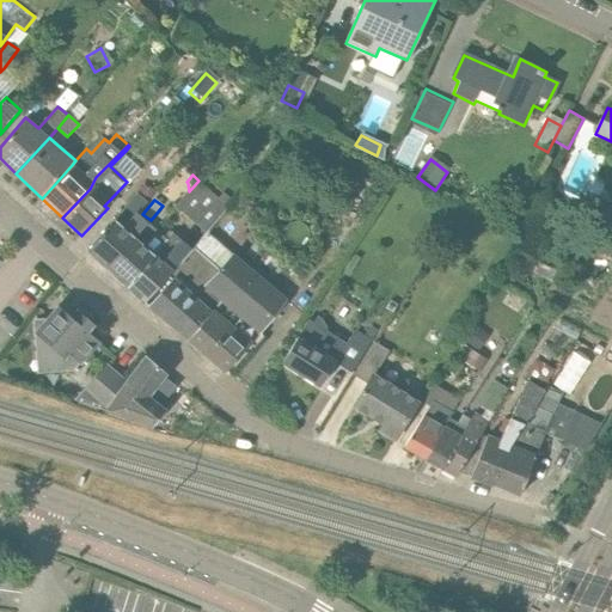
[(106,270),(145,225),(134,215),(136,213),(135,212),(123,227),(116,220),(86,252),(106,270)]
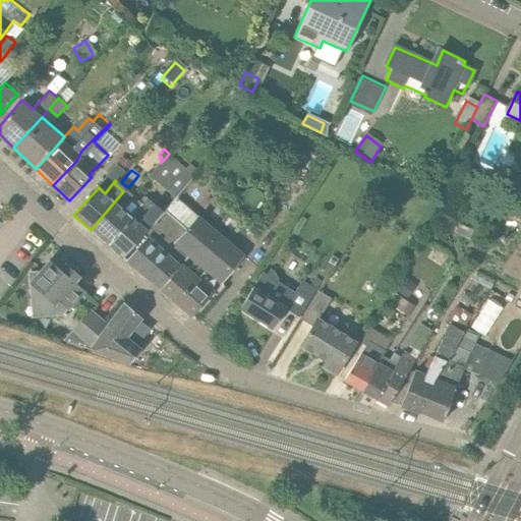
[(109,245),(142,204),(116,181),(114,183),(123,191),(91,230),(109,245)]
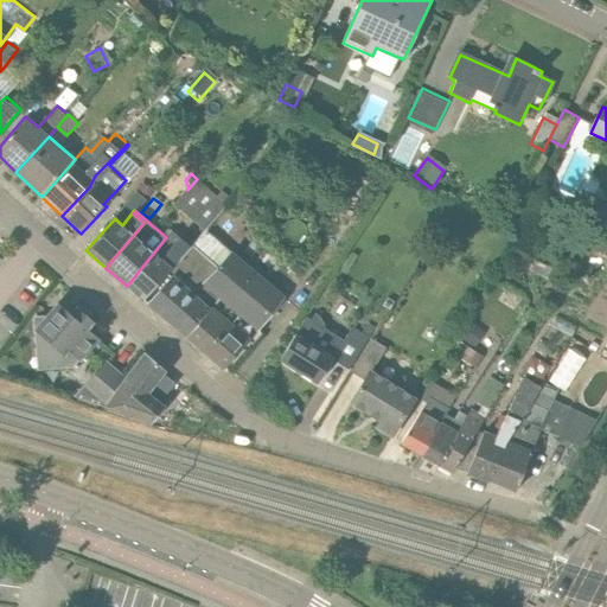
[(144,300),(191,247),(179,237),(172,231),(166,237),(127,286),(144,300)]
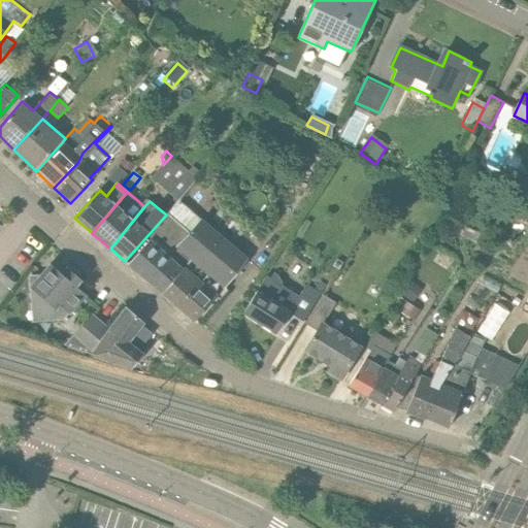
[(305,221),(295,236),(300,240),(311,224),(305,221)]
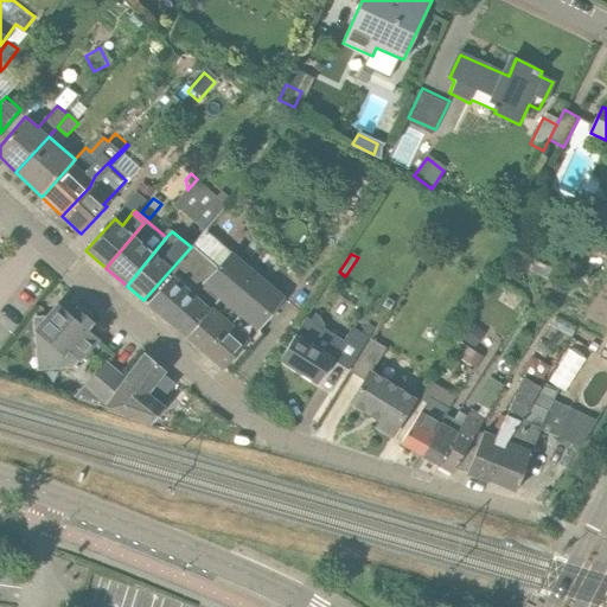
[(254,336),(259,330),(281,300),(228,257),(199,292),(254,336)]
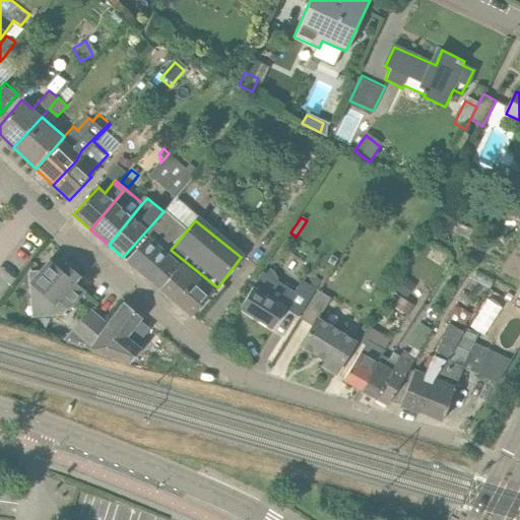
[(159,289),(177,269),(143,241),(126,260),(159,289)]
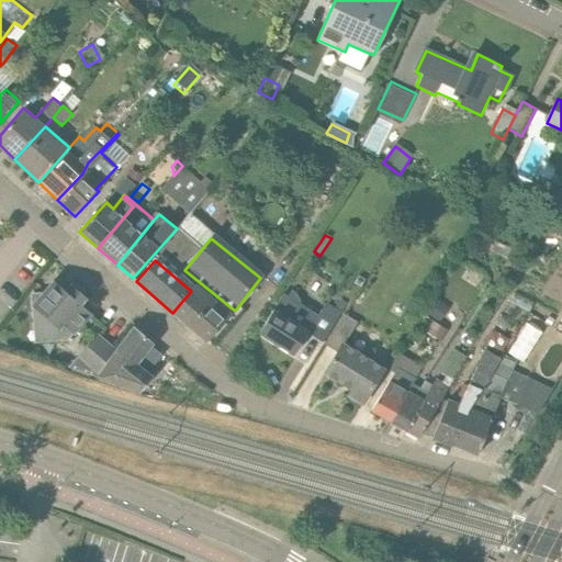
[(60,288),(53,281),(41,296),(34,298),(34,305),(36,332),(53,330),(54,338),(54,341),(67,341),(72,335),(74,335),(91,314),(80,305),(86,299),(81,294),(74,288),(69,288),(65,292),(60,288)]
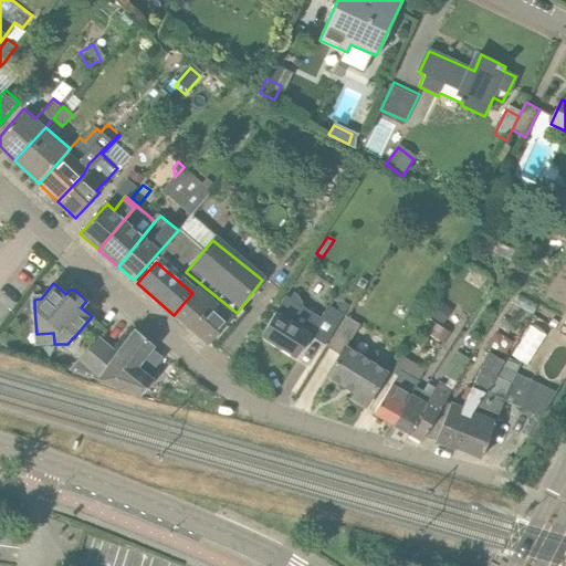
[(190,329),(210,307),(194,293),(192,293),(174,315),(190,329)]
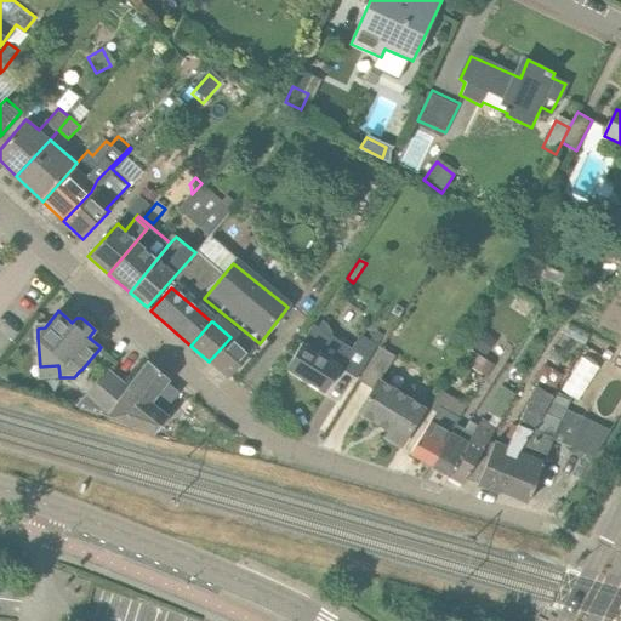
[(355,352),(313,324),(286,368),(325,392),(340,369),(357,379),(377,346),(364,337),(355,352)]
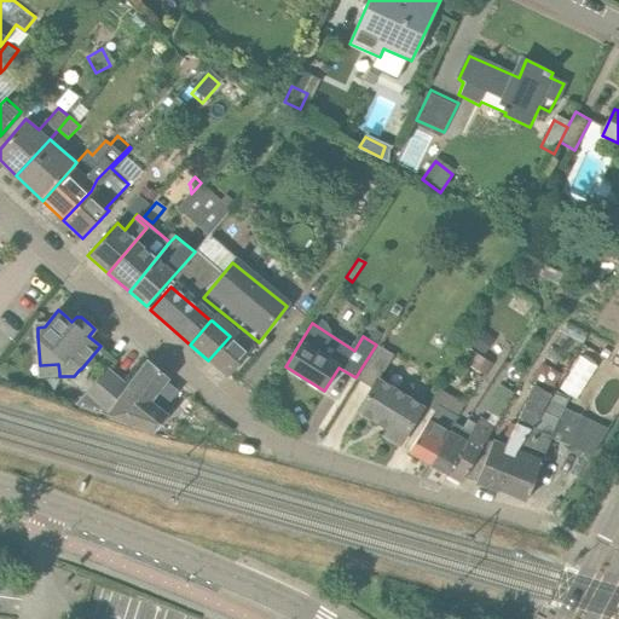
[(227,379),(231,374),(249,353),(230,336),(208,360),(227,379)]
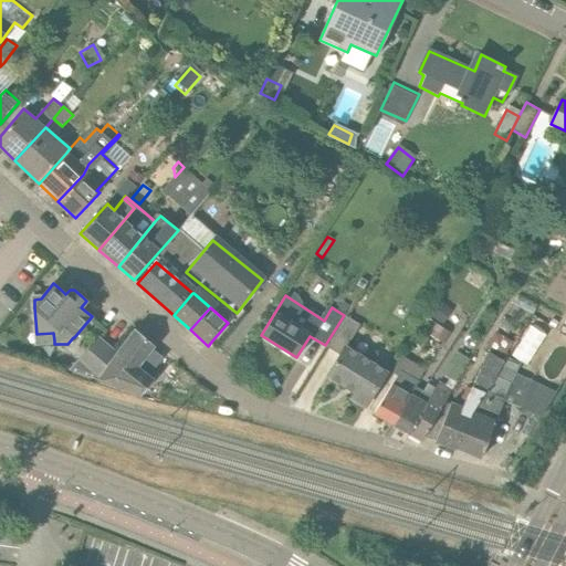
[(359,320),(349,313),(347,316),(346,316),(326,347),(339,355),(327,376),(354,392),(350,399),(365,408),(387,370),(347,346),(360,324),(357,323),(359,320)]
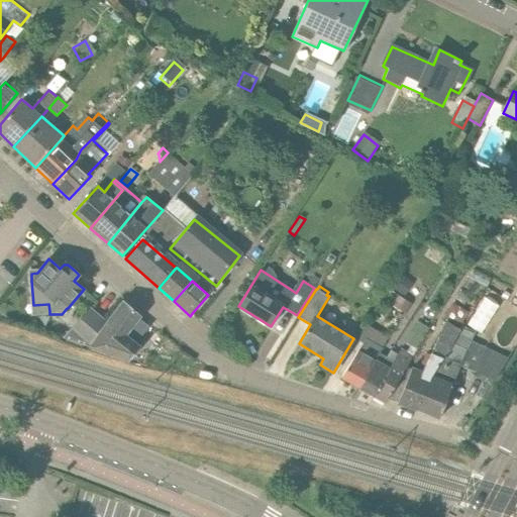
[(406,314),(412,304),(398,295),(392,305),(406,314)]
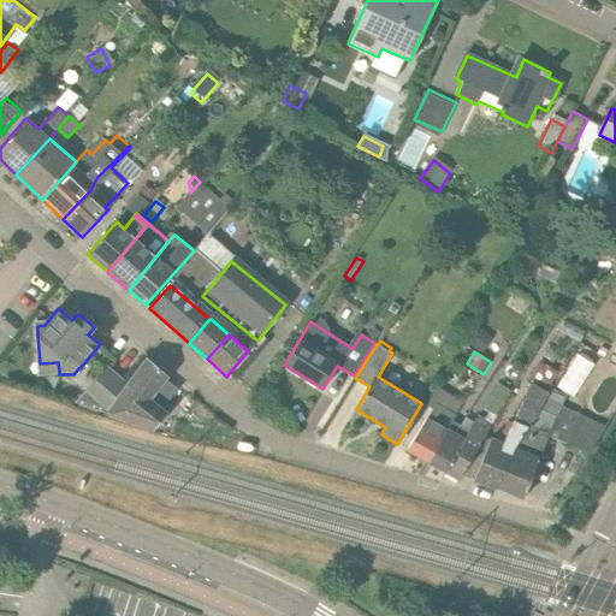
[(562,388),(578,396),(594,361),(580,354),(562,388)]
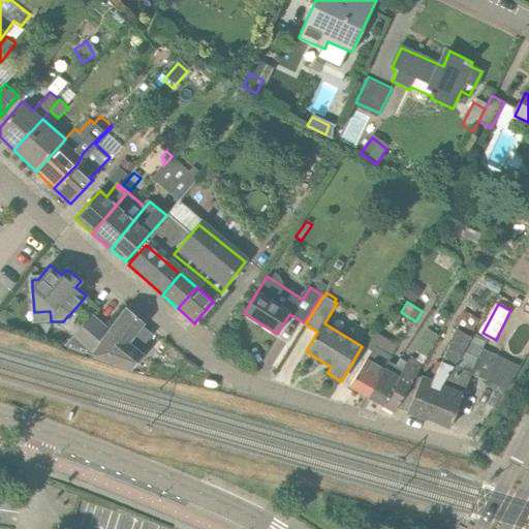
[(113,328),(110,332),(92,355),(129,369),(141,355),(137,352),(152,335),(141,325),(143,323),(126,309),(113,328)]
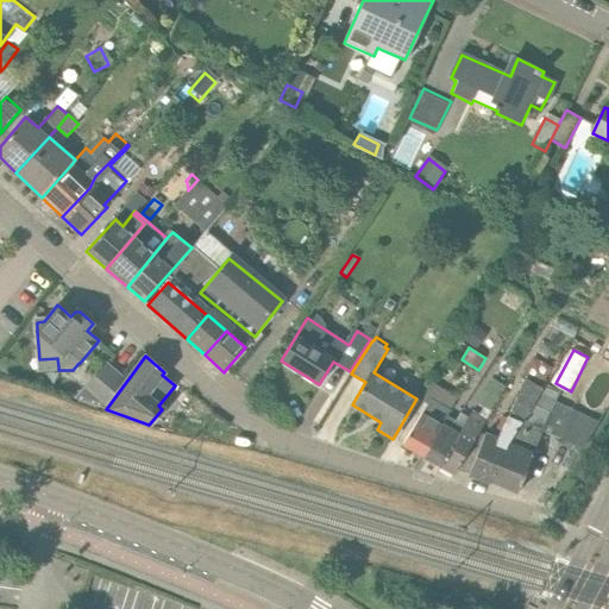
[(74,399),(106,409),(126,382),(114,372),(105,363),(104,365),(89,380),(77,394),(74,399)]
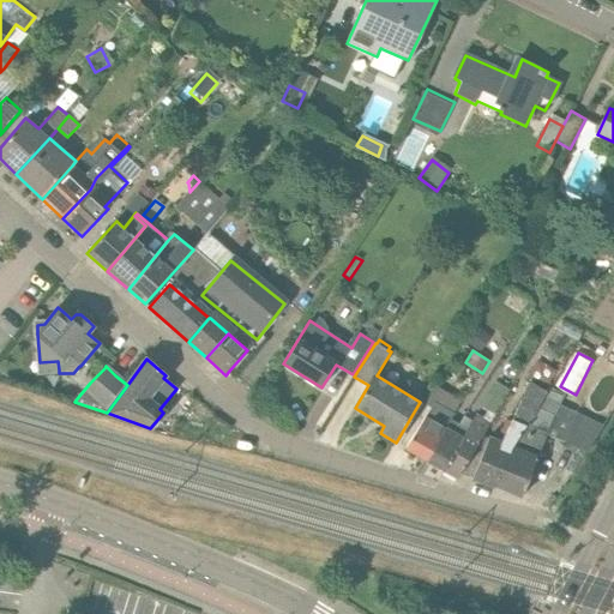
[(495,381),(480,407),(494,415),(509,390),(495,381)]
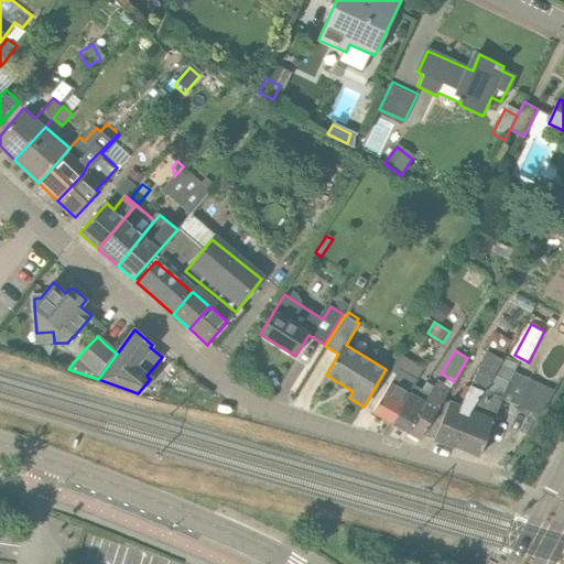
[(454,448),(502,366),(485,357),(478,367),(461,404),(449,400),(438,427),(431,424),(424,436),(454,448)]
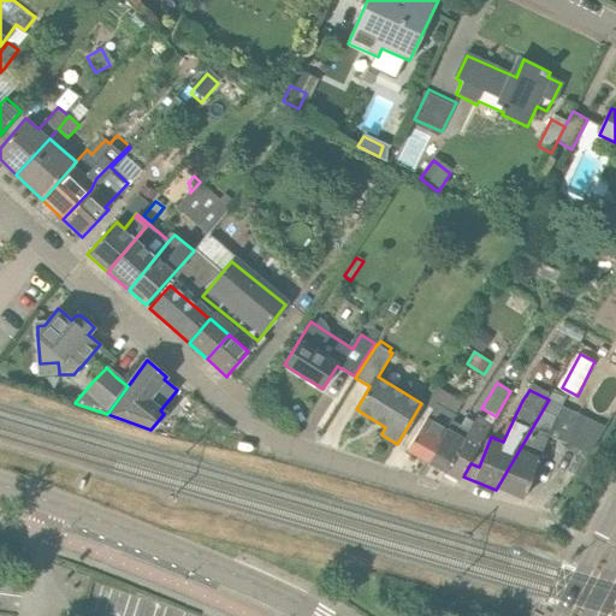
[(578,414),(549,400),(496,490),(523,501),(549,437),(563,443),(563,444),(590,455),(606,427),(578,414)]
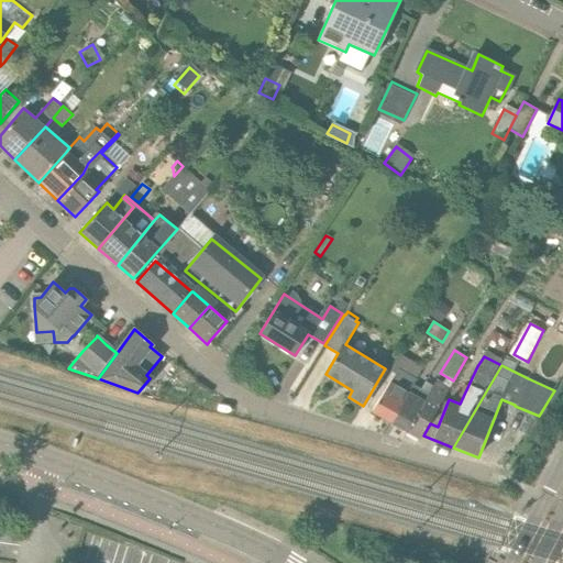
[(372,412),(392,423),(414,386),(416,388),(417,387),(412,385),(417,379),(416,378),(412,376),(398,368),(372,412)]
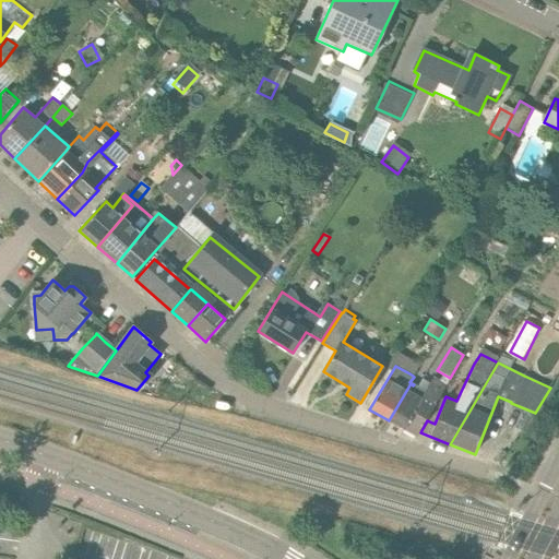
[(426,420),(445,385),(432,377),(426,391),(419,388),(418,389),(424,392),(418,407),(405,429),(416,436),(418,431),(420,432),(427,420),(426,420)]
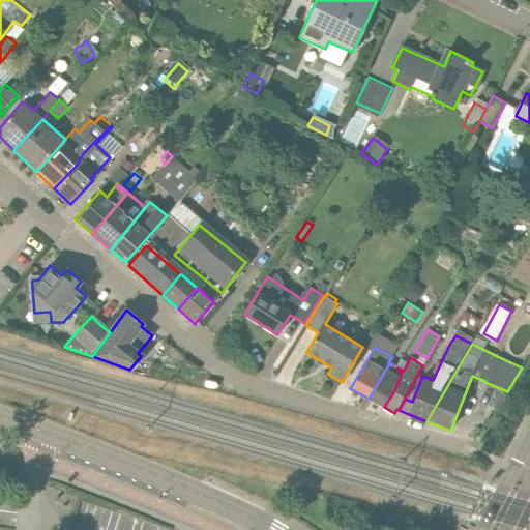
[(391,365),(389,363),(369,399),(383,406),(384,407),(396,386),(402,372),(396,369),(398,367),(392,364),(391,365)]
